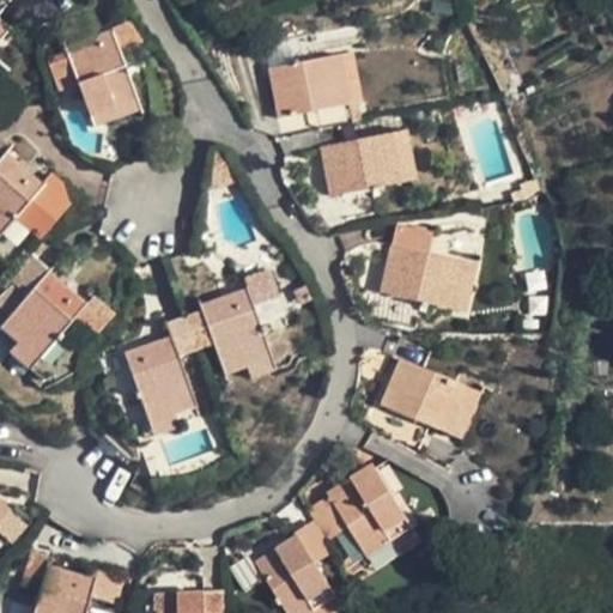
[(504,0),(513,13),(538,0),(504,0)]
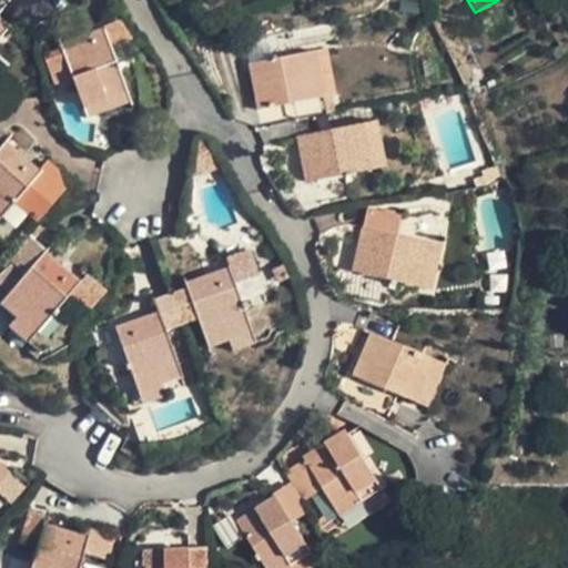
[(548,21),(535,0),(501,0),(524,37),(548,21)]
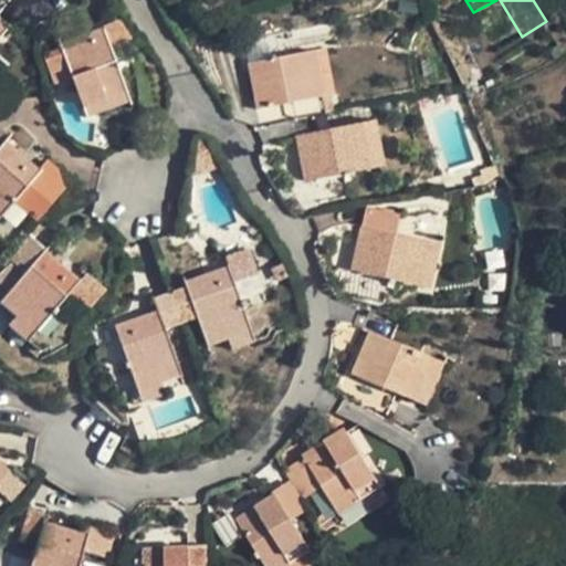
[(61,43),(84,105),(126,90),(104,28),(61,43)]
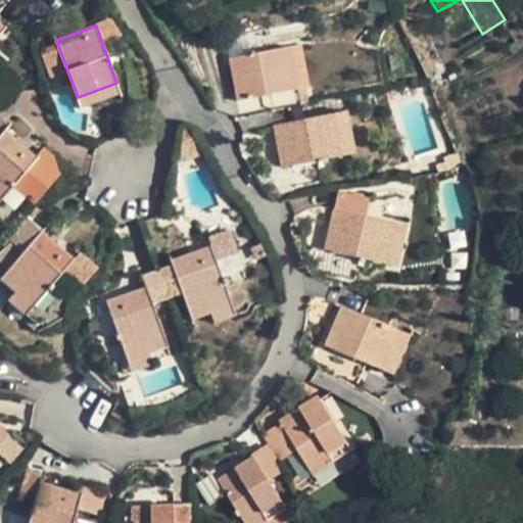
[(300,43),(289,45),(298,87),(308,85),(300,43)]
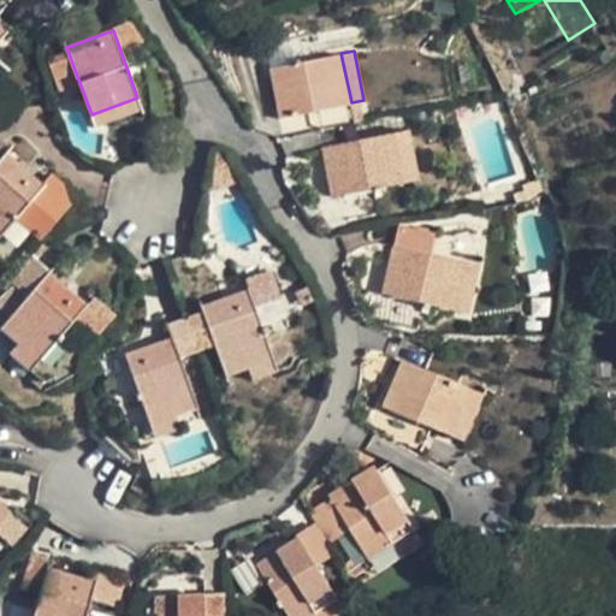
[(283,117),(351,102),(341,53),(272,67),(283,117)]
